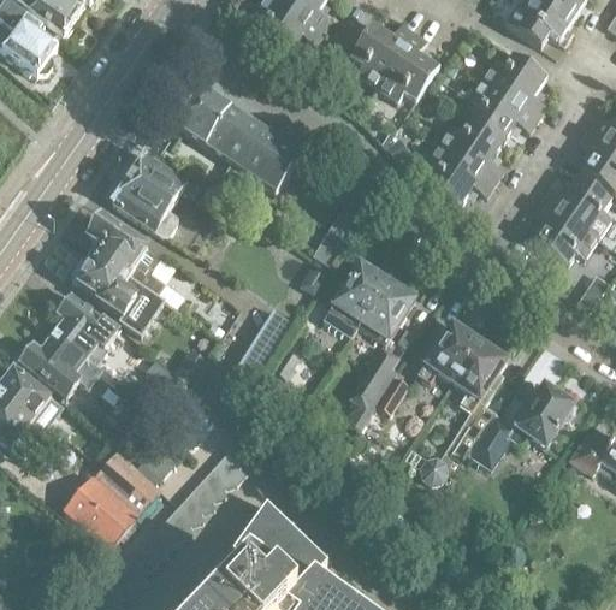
[(61,40),(82,11),(75,7),(78,3),(75,0),(10,0),(9,3),(61,40)]
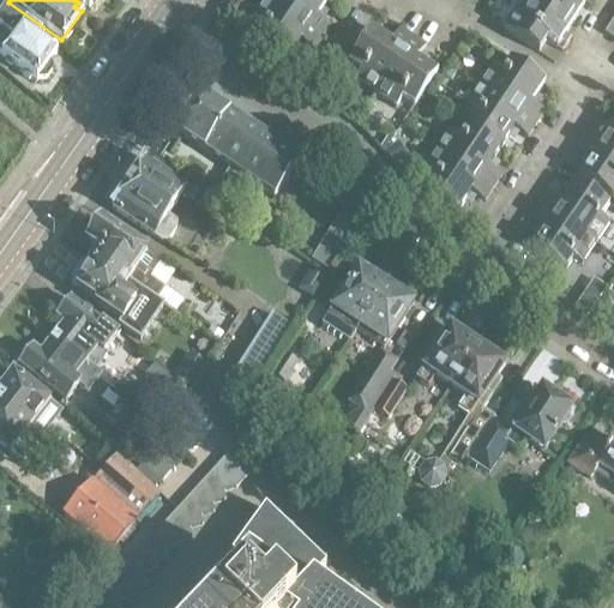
[(323,34),(272,0),(264,0),(253,17),(262,23),(253,35),(288,58),(301,37),(314,47),(323,34)]
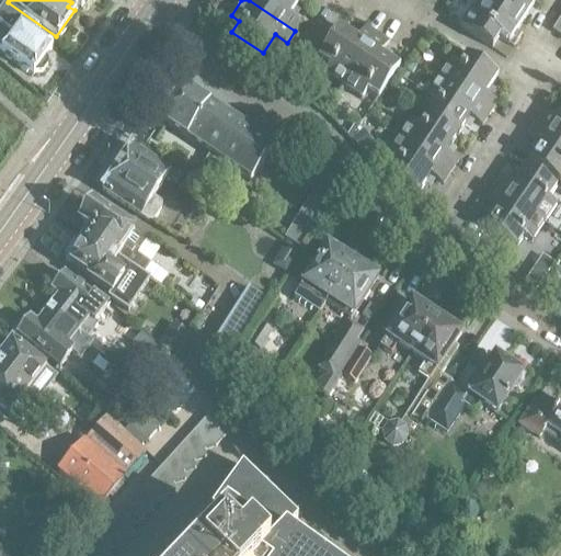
[(249,0),(295,31),(302,20),(290,12),(298,0),(249,0)]
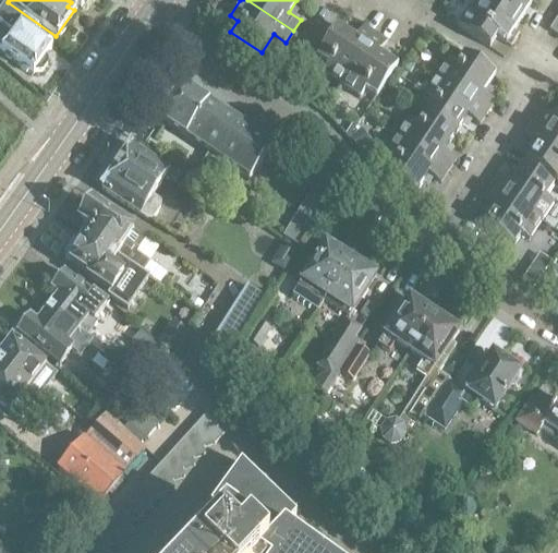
[(519,20),(489,0),(482,0),(475,10),(469,5),(457,22),(490,44),(497,34),(506,39),(519,20)]
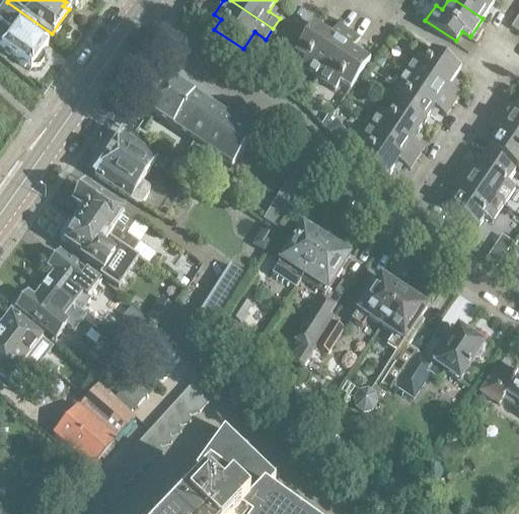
[(455,0),(483,18),(494,1),(492,0),(455,0)]
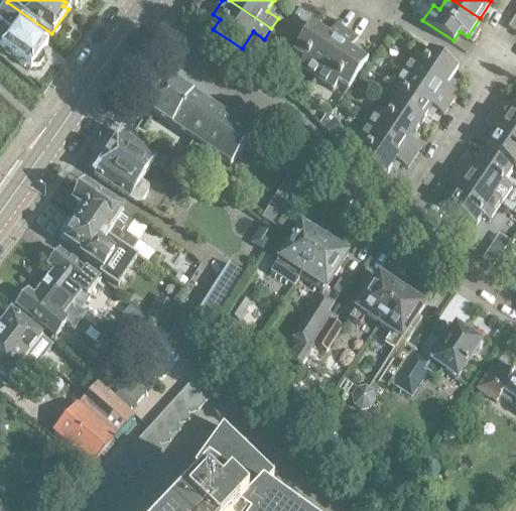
[(46,40),(36,33),(38,29),(23,19),(21,22),(18,20),(20,17),(4,5),(0,10),(0,41),(1,42),(30,64),(32,64),(39,64),(44,55),(43,48),(41,47),(46,40)]
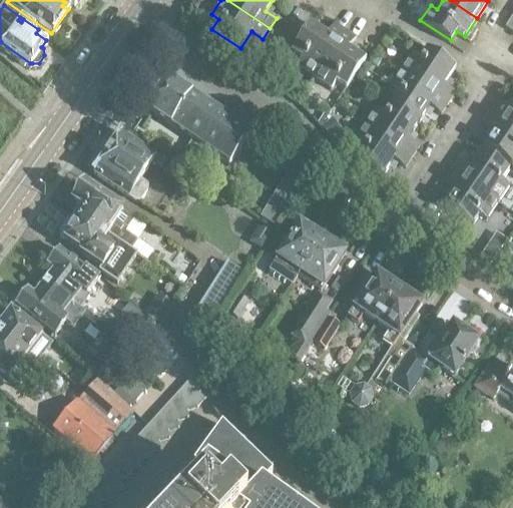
[(512,11),(504,24),(512,29),(512,11)]
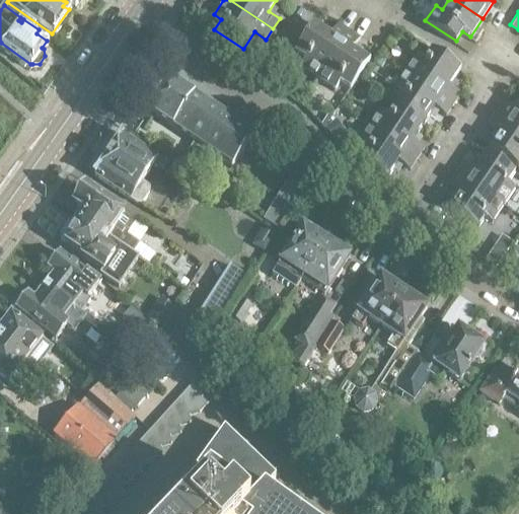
[(318,75),(350,28),(340,21),(332,32),(314,20),(295,49),(306,57),(301,64),(318,75)]
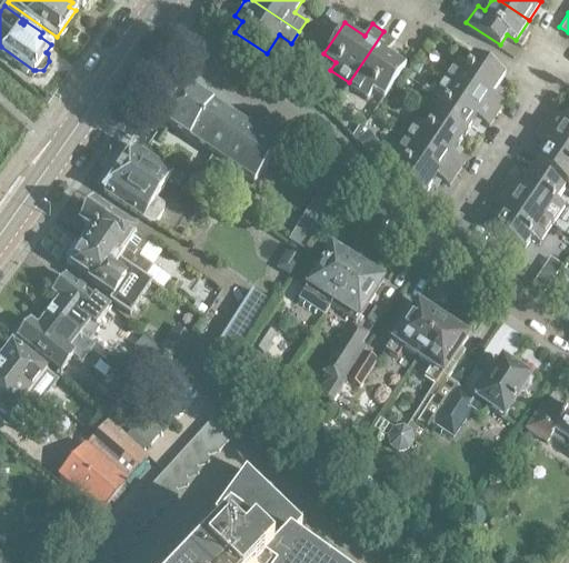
[(383,31),(349,82),(369,96),(373,88),(385,96),(406,63),(388,51),(396,39),(383,31)]
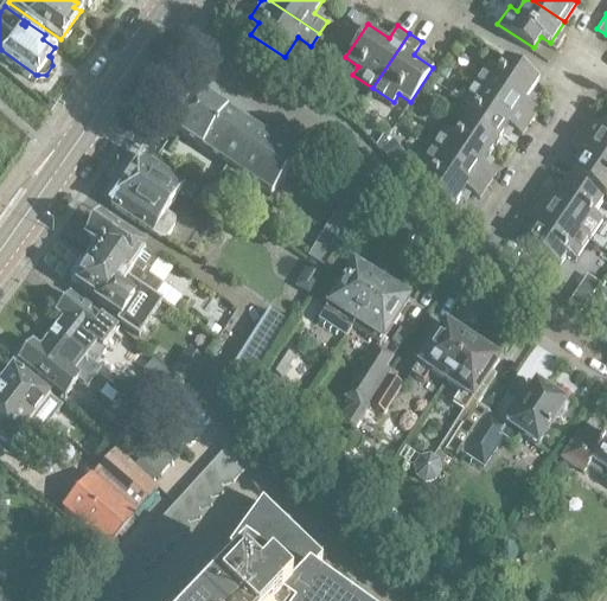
[(473,81),(530,119),(538,107),(524,97),(537,78),(503,56),(496,68),(486,62),(473,81)]
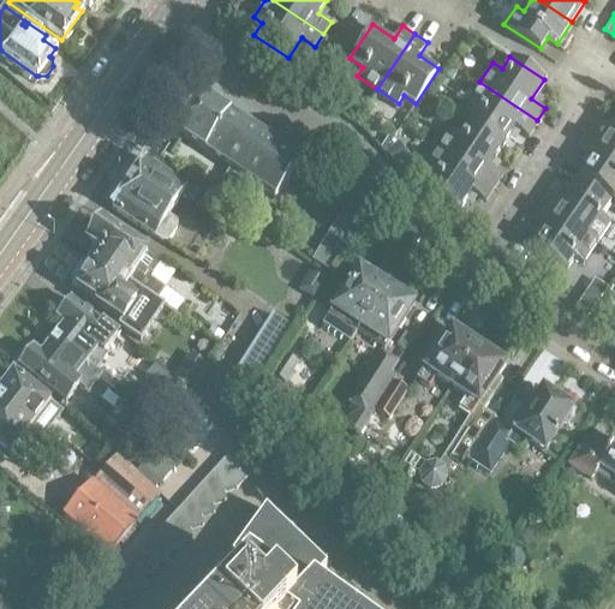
[(449,63),(445,71),(452,76),(458,67),(449,63)]
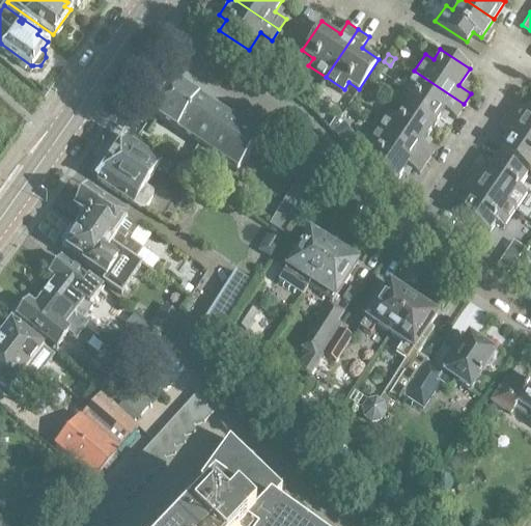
[(464,104),(414,71),(402,88),(410,93),(403,104),(434,125),(444,108),(456,116),(464,104)]
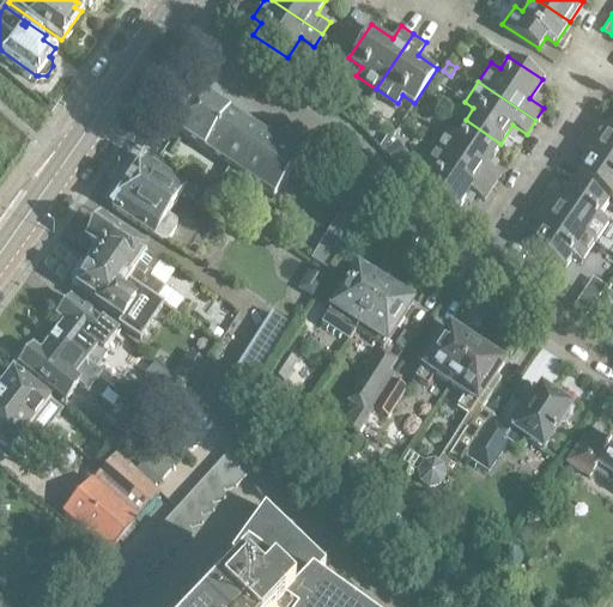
[(216,128),(230,107),(199,87),(174,127),(229,163),(217,181),(232,192),(244,173),(241,171),(254,152),(216,128)]
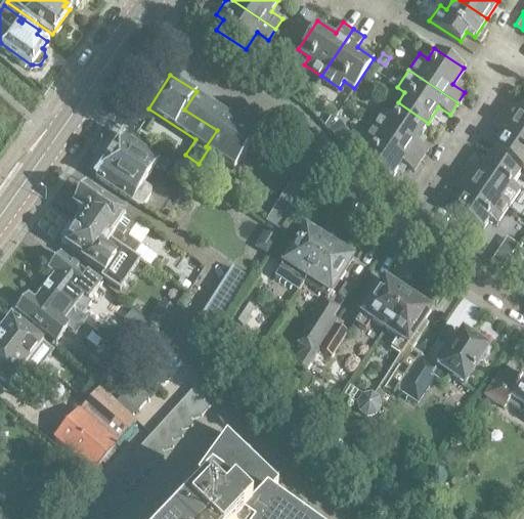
[(217,130),(206,146),(209,147),(233,165),(255,131),(197,91),(184,110),(217,130)]
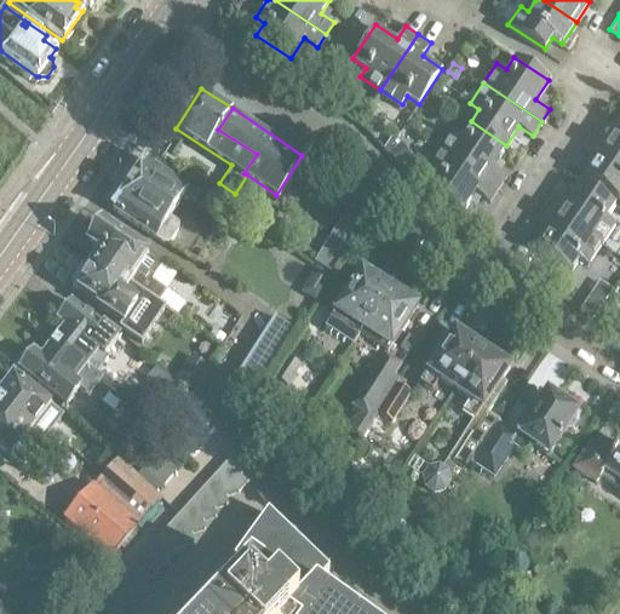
[(619,119),(615,127),(601,118),(592,130),(619,148),(619,119)]
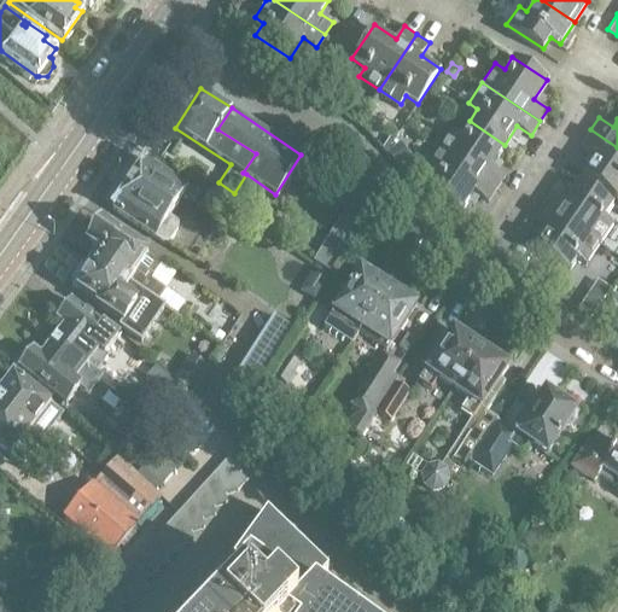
[(505,145),(470,121),(462,133),(453,127),(438,147),(497,186),(506,174),(491,164),(505,145)]
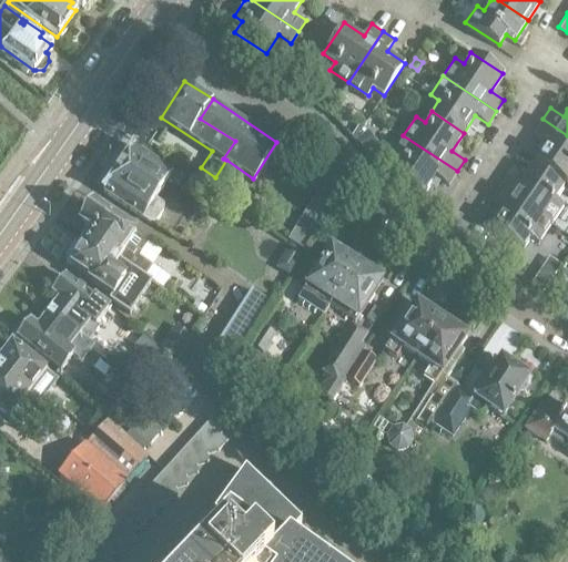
[(567,135),(543,119),(535,131),(548,140),(535,159),(567,181),(567,179),(567,135)]
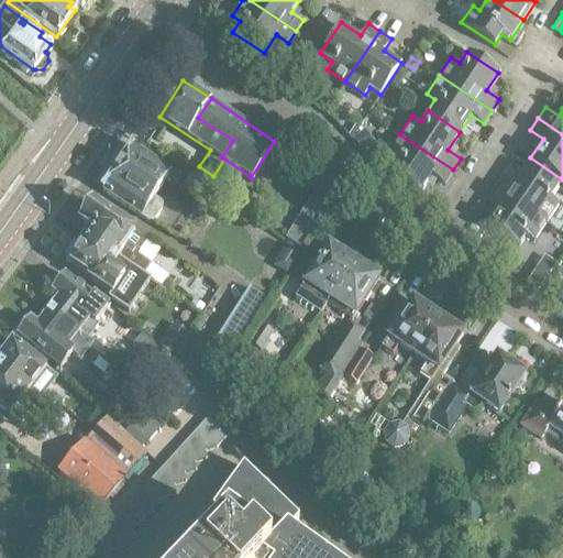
[(453,170),(399,134),(387,153),(395,159),(388,170),(419,192),(431,173),(444,182),(453,170)]
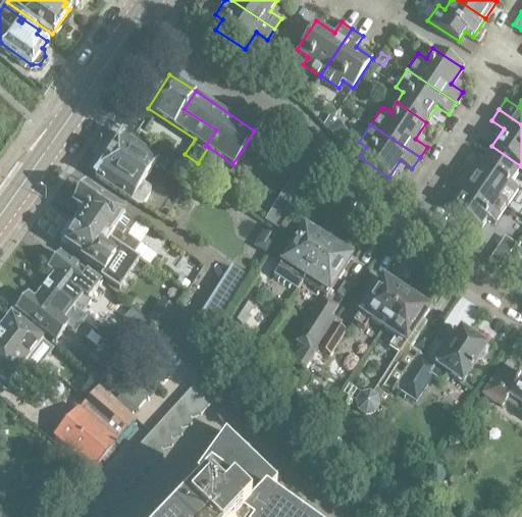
[(149,185),(142,179),(153,162),(164,169),(172,158),(161,150),(158,155),(121,131),(94,172),(131,196),(128,198),(137,203),(139,203),(140,203),(142,202),(143,201),(147,196),(150,191),(151,188),(150,187),(149,185)]
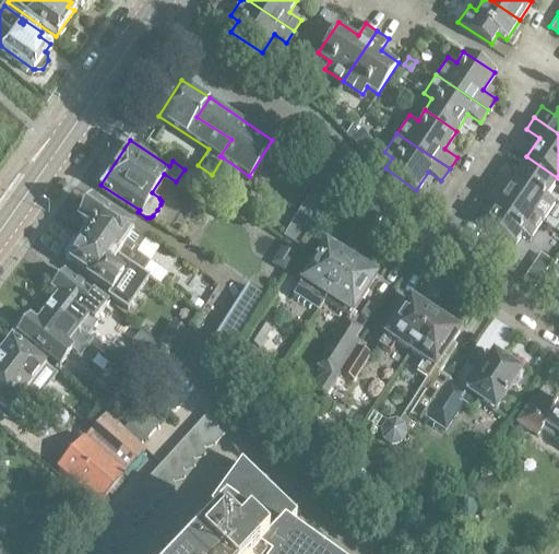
[(490,183),(543,217),(556,199),(548,193),(555,184),(523,162),(512,179),(499,171),(490,183)]
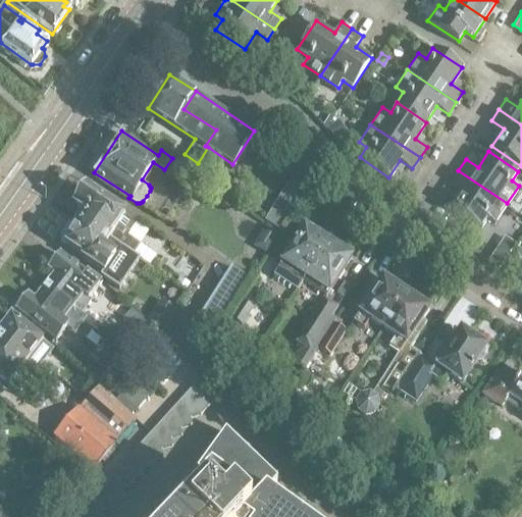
[(507,203),(458,170),(451,182),(463,190),(452,206),(481,225),(487,216),(494,220),(507,203)]
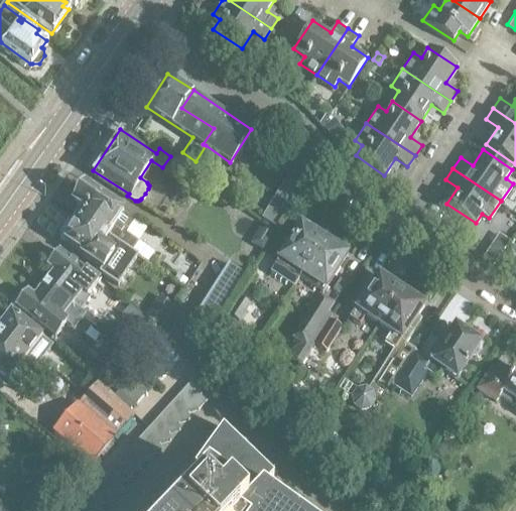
[(80,218),(136,255),(137,256),(140,251),(131,246),(137,238),(126,230),(134,218),(87,186),(82,187),(75,198),(76,200),(87,208),(80,218)]
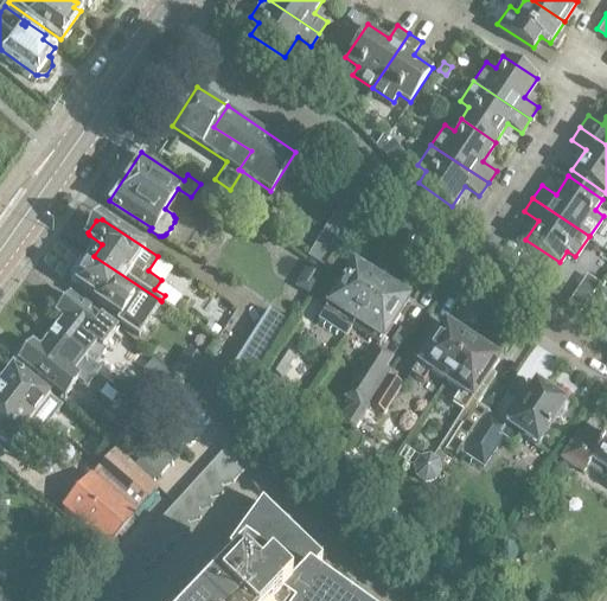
[(325,225),(310,253),(324,261),(339,235),(325,225)]
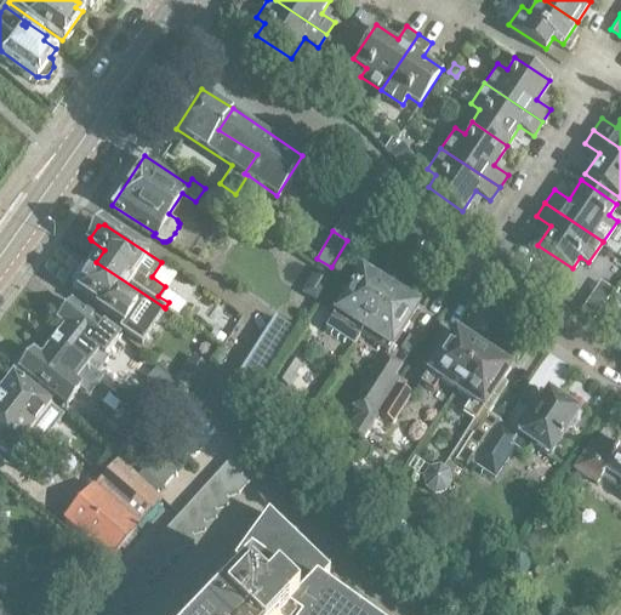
[(317,292),(331,268),(318,260),(303,285),(317,292)]
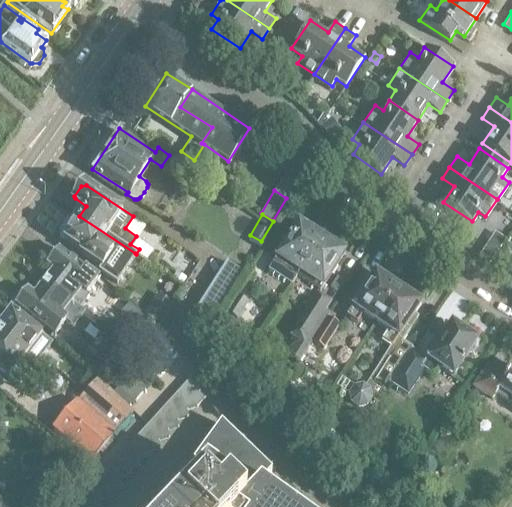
[(81,251),(100,264),(98,267),(117,279),(135,253),(79,216),(76,220),(71,217),(65,218),(58,230),(58,232),(83,248),(81,251)]
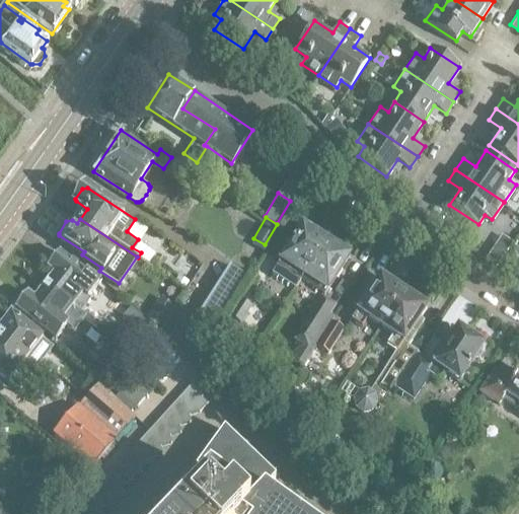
[(304,271),(326,236),(303,222),(273,269),(296,284),(304,271)]
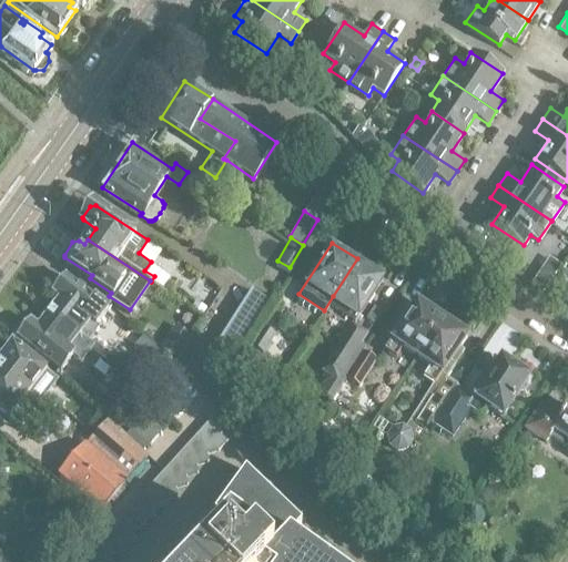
[(550,249),(531,275),(546,286),(565,261),(550,249)]
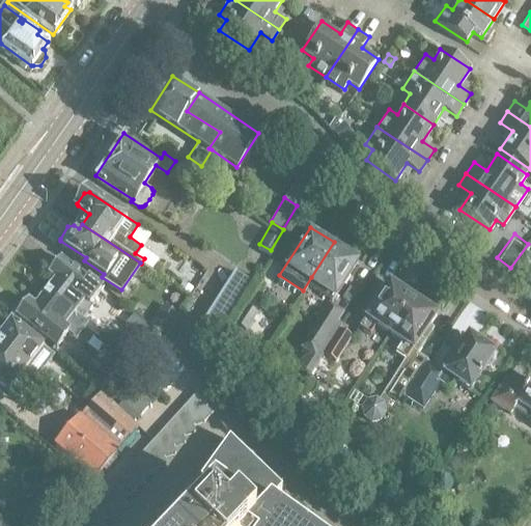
[(334,242),(311,277),(325,286),(322,289),(332,296),(357,256),(334,242)]
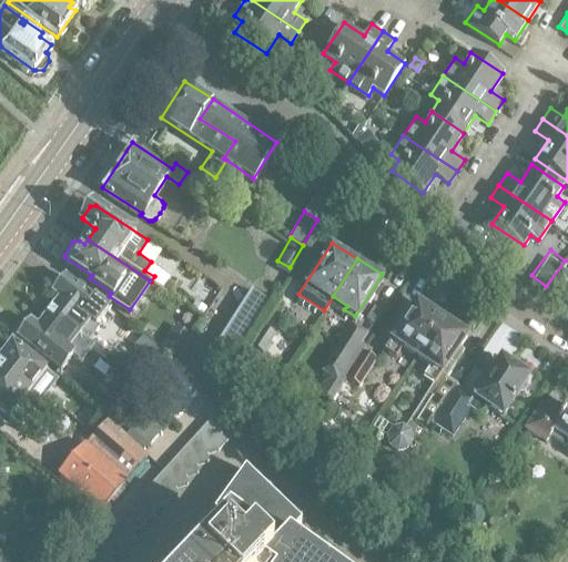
[(49,309),(78,331),(89,317),(95,322),(108,306),(66,273),(53,288),(60,294),(49,309)]
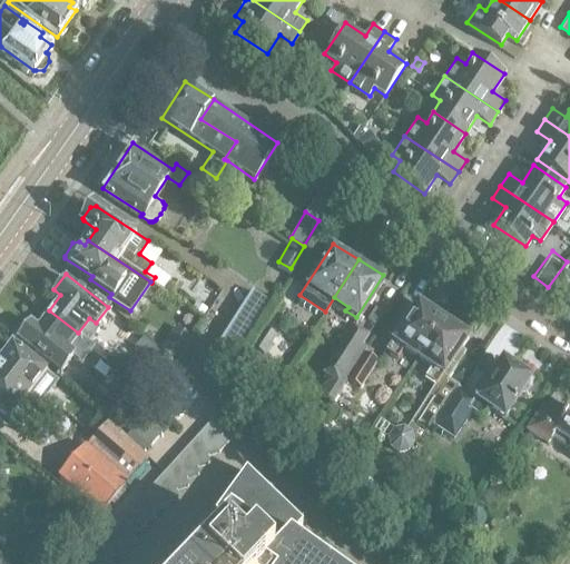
[(218,377),(268,298),(252,287),(202,367),(218,377)]
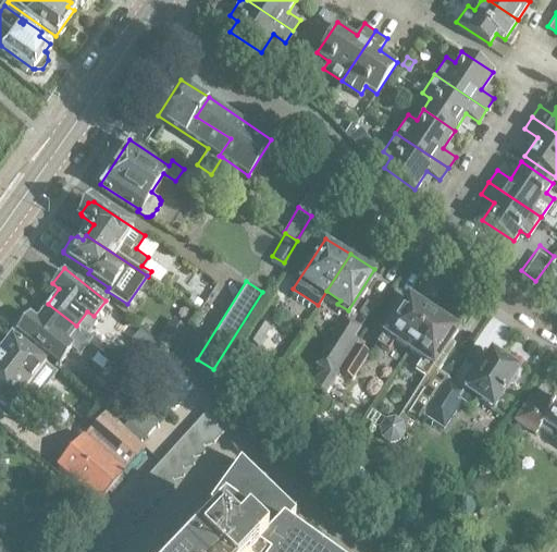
[(193,291),(186,302),(197,309),(203,298),(193,291)]
